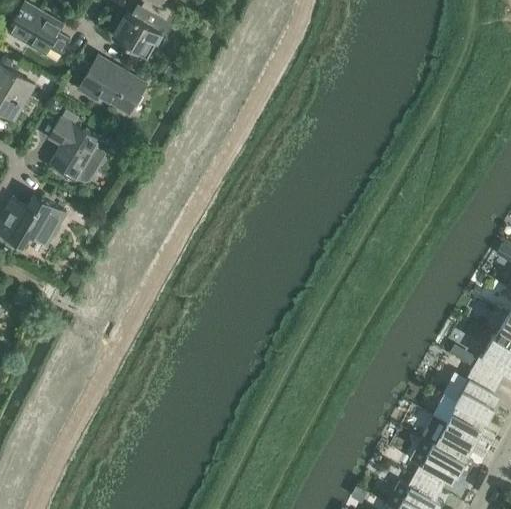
[(145,0),(141,7),(143,9),(166,22),(174,9),(164,3),(165,0),(145,0)]
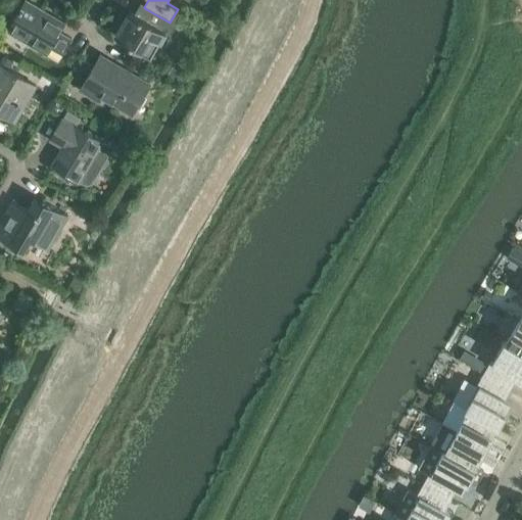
[(25,2),(6,34),(57,63),(70,41),(59,35),(64,26),(25,2)]
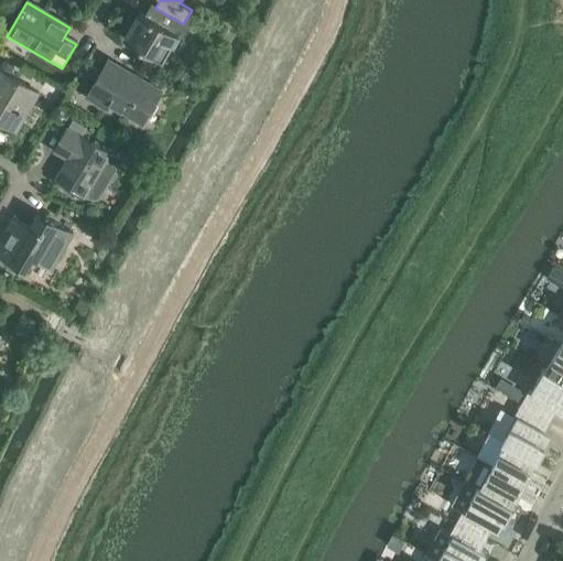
[(177,39),(180,40),(187,28),(183,24),(158,10),(151,21),(140,14),(125,42),(162,64),(177,39)]
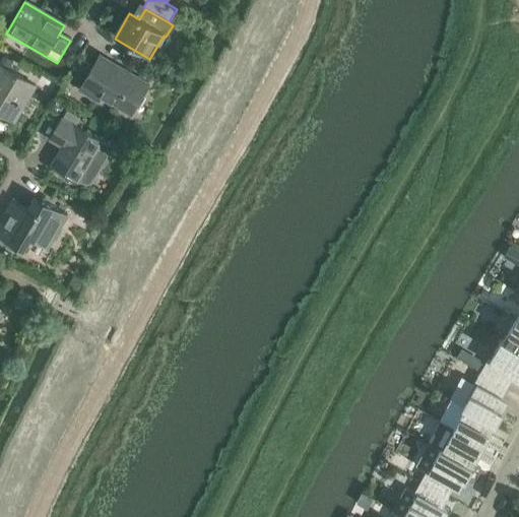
[(4,58),(0,64),(0,67),(8,71),(13,64),(4,58)]
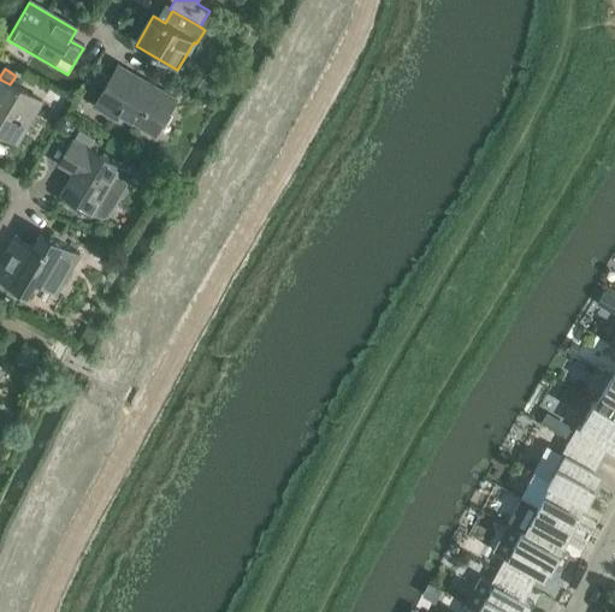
[(0,136),(16,146),(41,104),(10,84),(0,79),(0,136)]
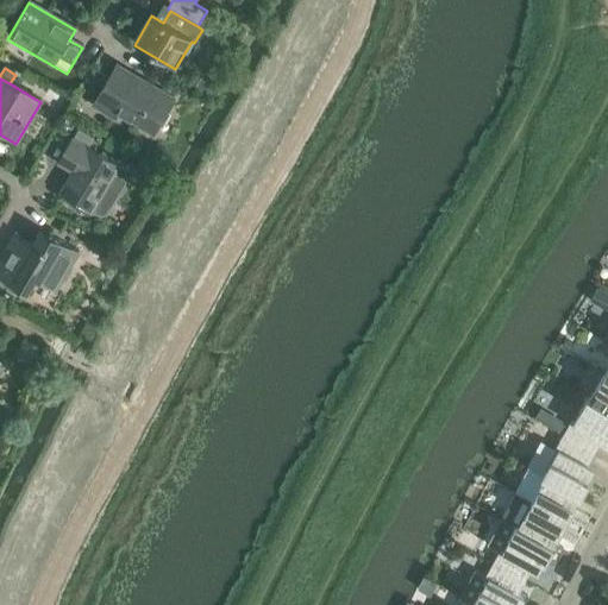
[(92,107),(116,120),(118,114),(154,136),(174,101),(135,79),(129,89),(108,79),(92,107)]
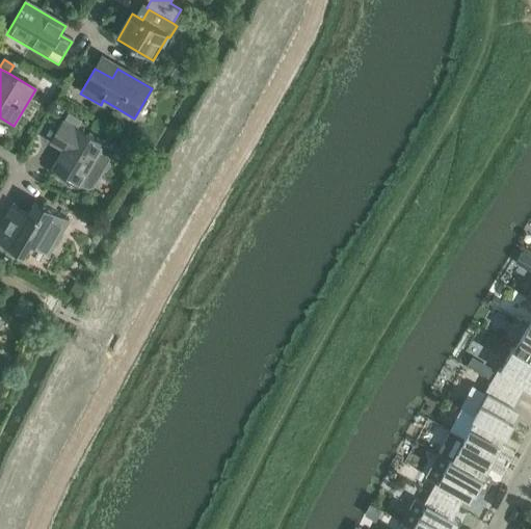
[(176,69),(169,78),(186,88),(190,81),(182,76),(184,74),(176,69)]
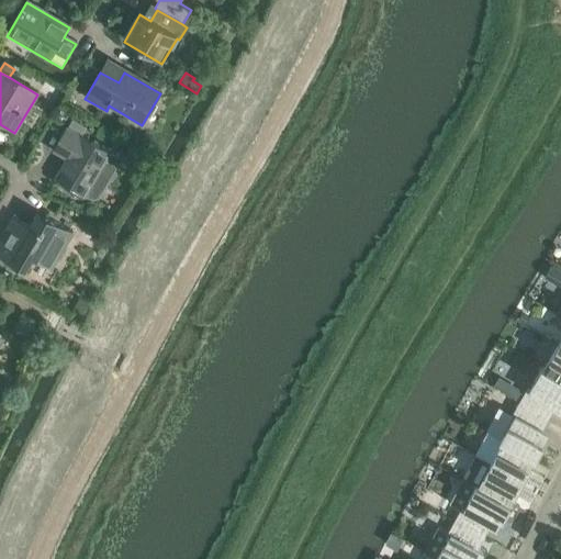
[(73,122),(67,131),(81,138),(86,131),(73,122)]
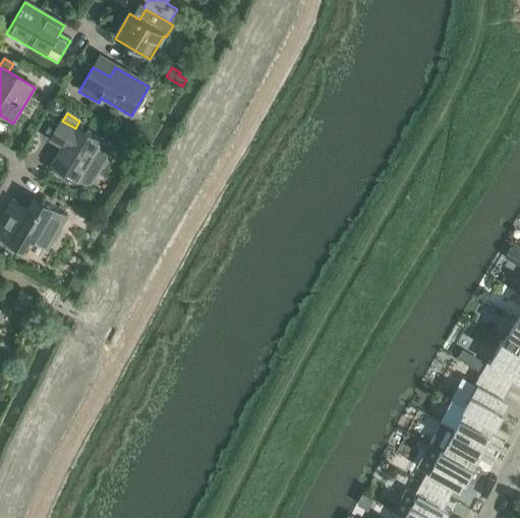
[(62,121),(62,120),(49,141),(60,149),(50,167),(83,186),(91,184),(107,157),(98,152),(103,145),(75,128),(62,121)]
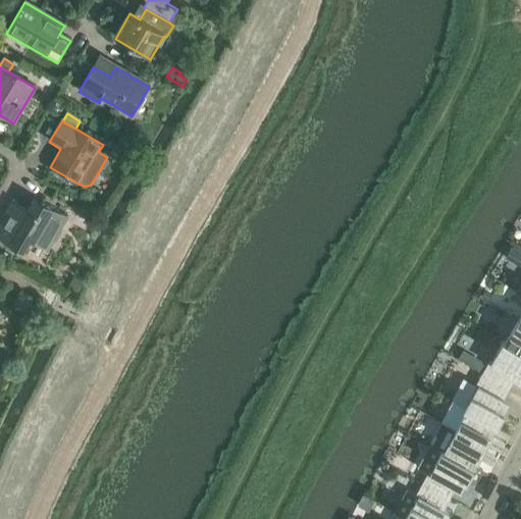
[(120,140),(115,151),(125,156),(132,146),(120,140)]
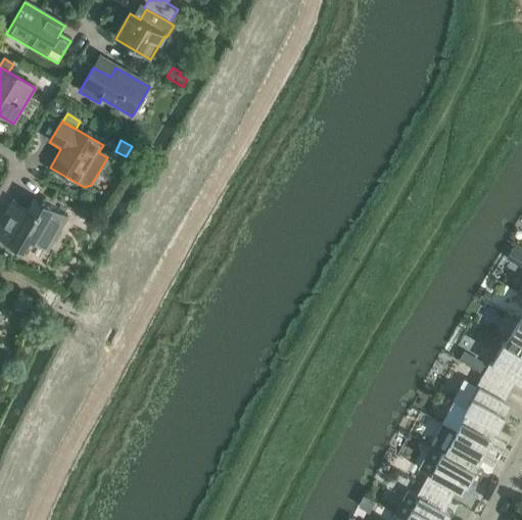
[(34,199),(27,210),(13,203),(0,225),(0,240),(24,254),(31,242),(47,252),(66,219),(34,199)]
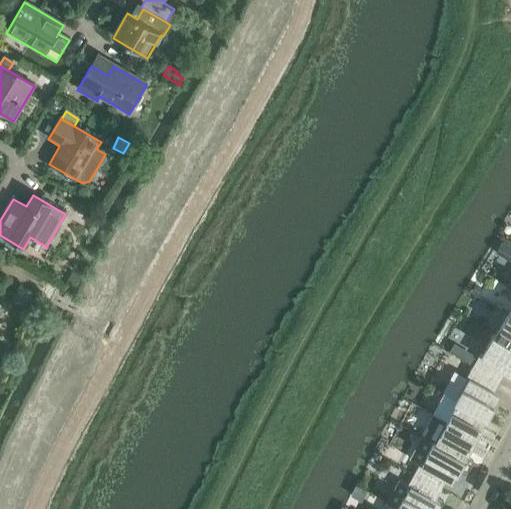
[(510,319),(507,317),(495,338),(510,347),(510,319)]
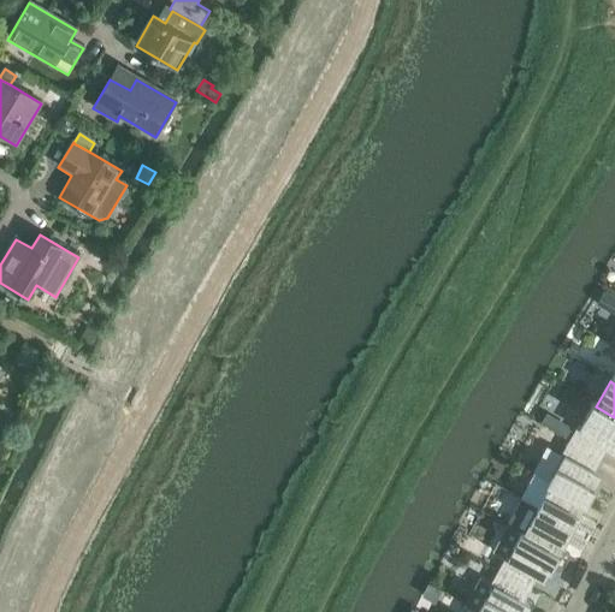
[(578,429),(574,434),(559,425),(554,434),(569,443),(596,458),(603,446),(614,452),(614,450),(614,417),(596,406),(593,404),(585,420),(586,421),(580,431),(578,429)]
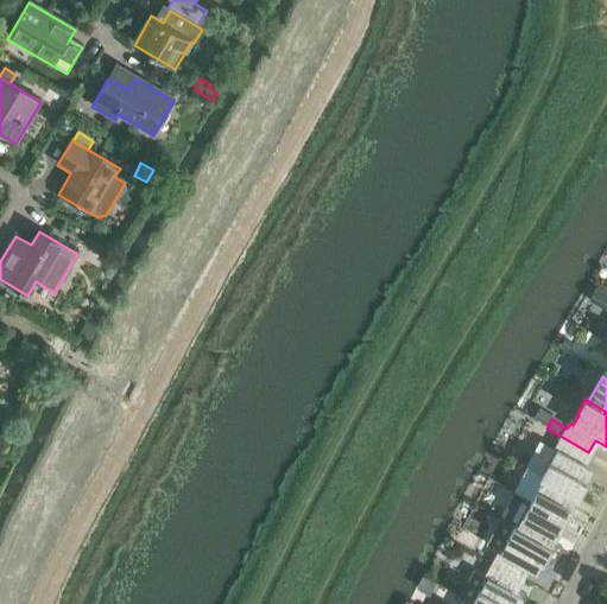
[(562,437),(554,452),(556,453),(551,463),(550,463),(542,477),(544,479),(544,478),(579,497),(577,497),(579,498),(587,483),(586,482),(593,470),(581,464),(588,452),(562,437)]
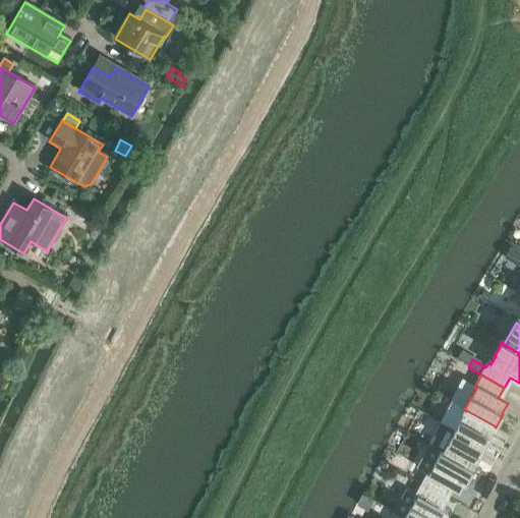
[(498,453),(502,444),(489,437),(495,426),(496,426),(466,410),(466,411),(454,433),(497,455),(498,453)]
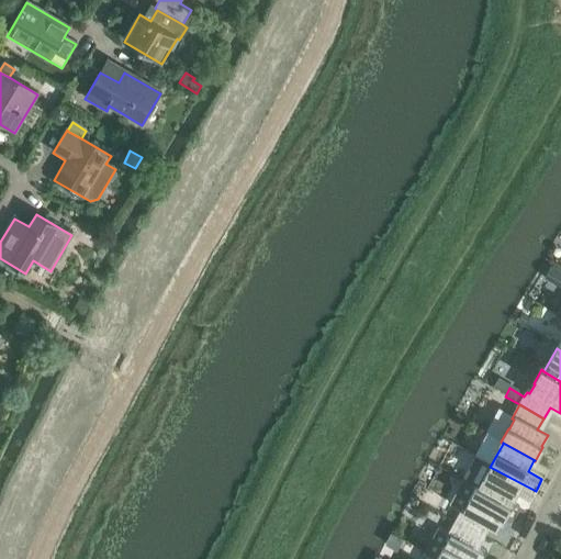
[(508,506),(509,506),(515,495),(529,502),(534,493),(535,493),(536,491),(490,467),(478,489),(478,490),(508,506)]
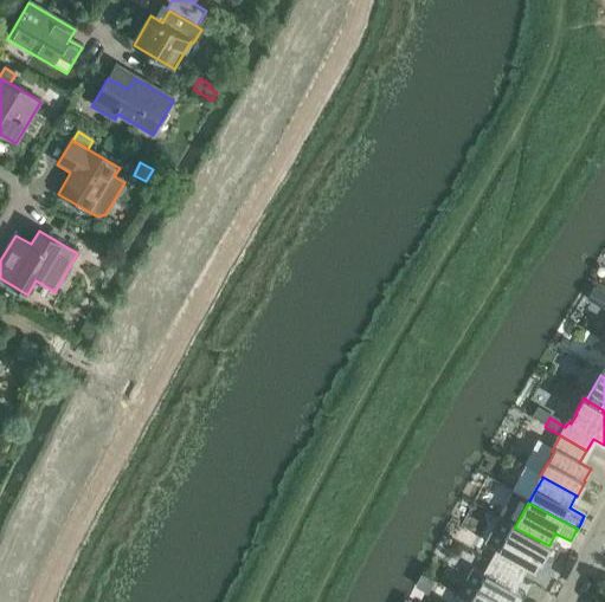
[(515,526),(500,519),(486,545),(497,552),(490,564),(516,578),(523,565),(534,571),(541,561),(542,561),(551,547),(549,545),(548,545),(515,528),(515,526)]
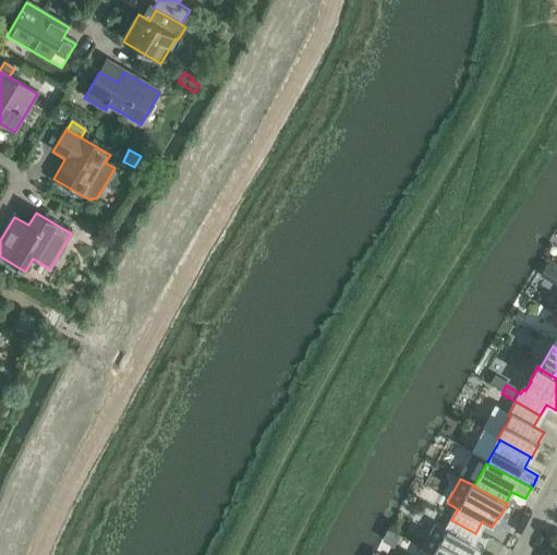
[(422,551),(428,554),(477,554),(480,551),(469,545),(475,533),(451,520),(446,530),(435,525),(422,551)]
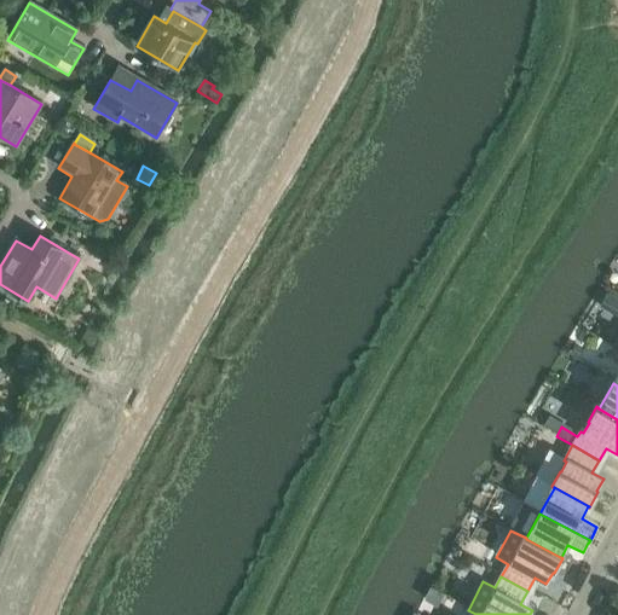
[(451,601),(438,593),(432,604),(445,611),(451,601)]
